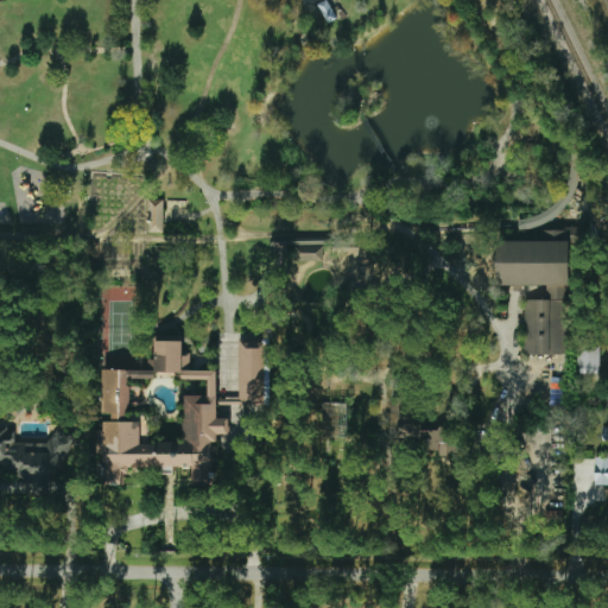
[(315,5),(324,0),(334,19),(325,24),(315,5)]
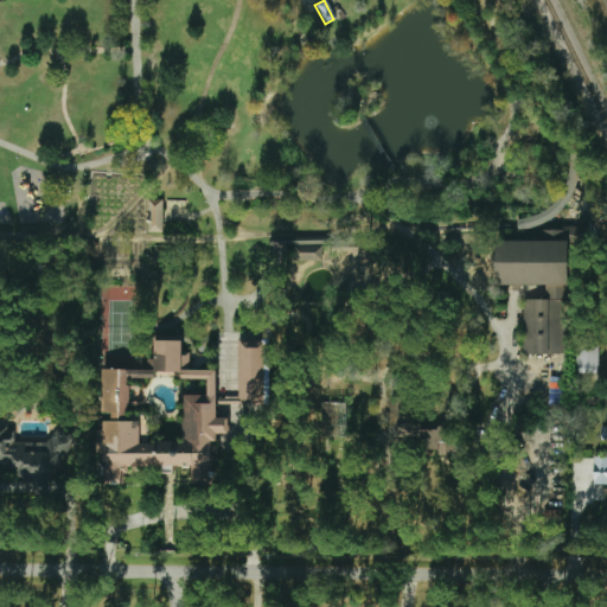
[(146,232),(161,234),(163,199),(147,199),(146,232)]
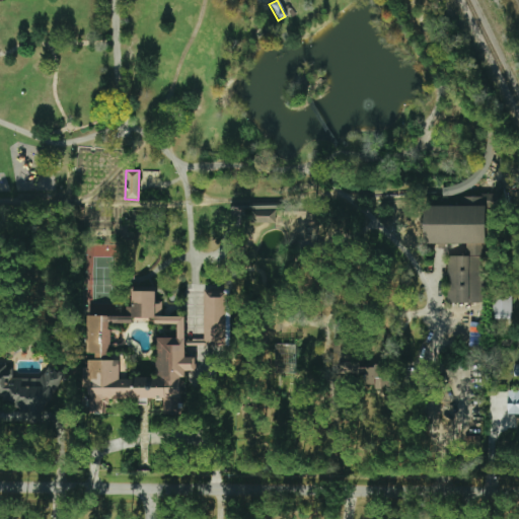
[(250,203),(229,204),(230,216),(251,215),(250,203)]
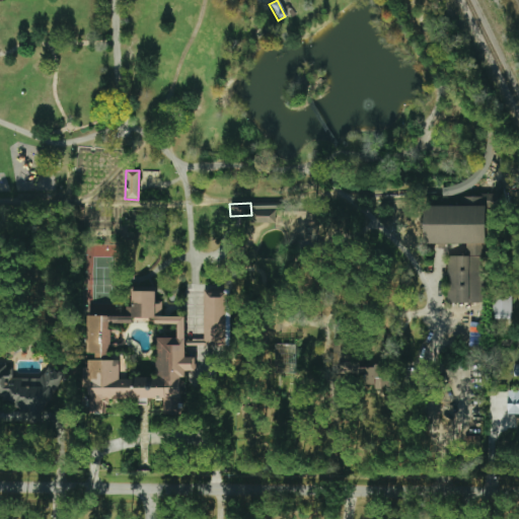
[(422,206),(485,206),(484,256),(476,256),(476,304),(445,304),(445,255),(465,255),(465,243),(422,243),(422,206)]
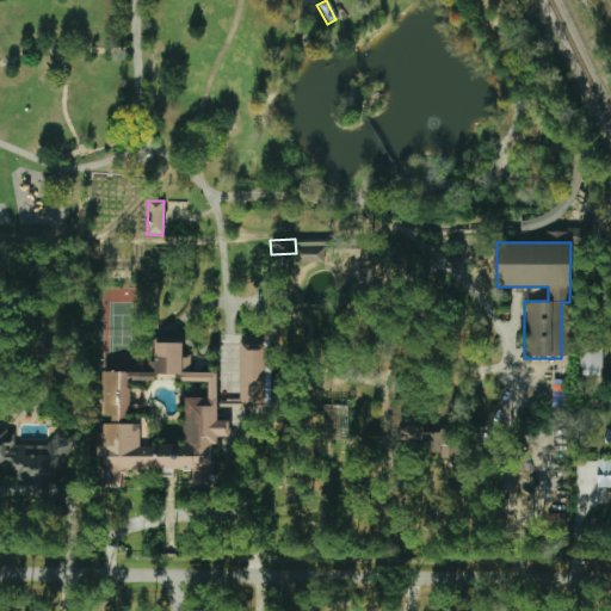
[(103,424),(140,425),(140,446),(190,446),(190,403),(205,403),(207,381),(118,381),(118,415),(99,415),(100,371),(152,372),(153,344),(181,344),(180,374),(216,374),(216,401),(239,401),(239,343),(263,343),(261,409),(217,408),(216,420),(228,420),(227,437),(216,437),(216,444),(210,444),(210,483),(190,483),(191,469),(124,468),(124,487),(103,487),(103,424)]
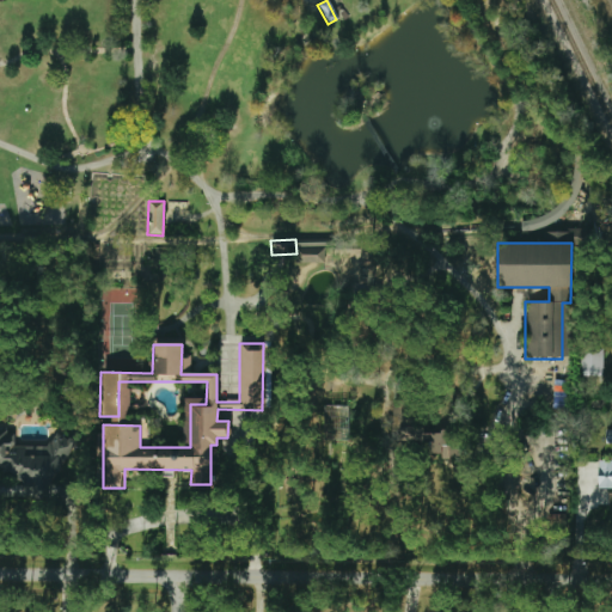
[(603,349),(580,348),(580,375),(603,377),(603,349)]
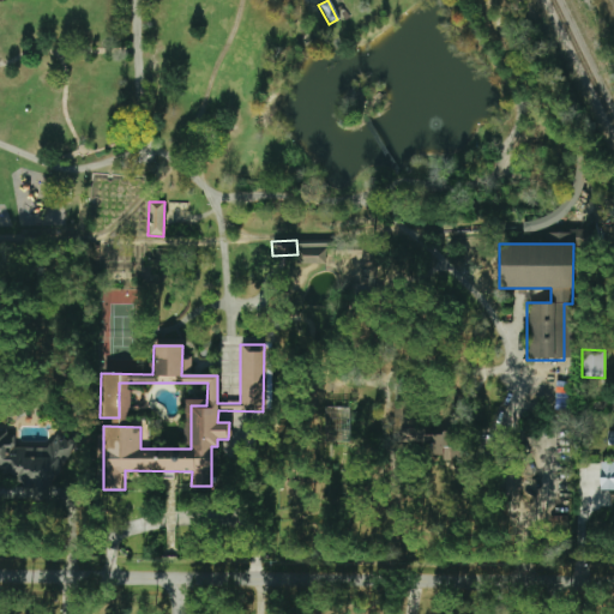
[(399,443),(429,440),(431,459),(462,457),(459,428),(422,431),(420,407),(397,408),(399,443)]
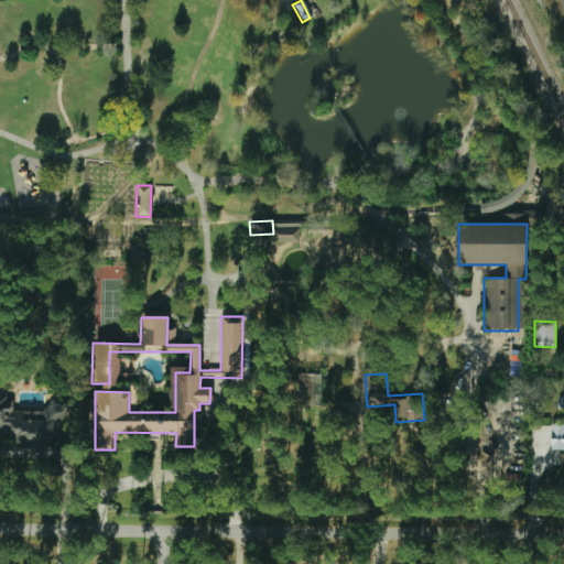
[(0,433),(0,397),(11,397),(11,412),(41,411),(50,400),(68,411),(40,455),(6,434),(0,433)]
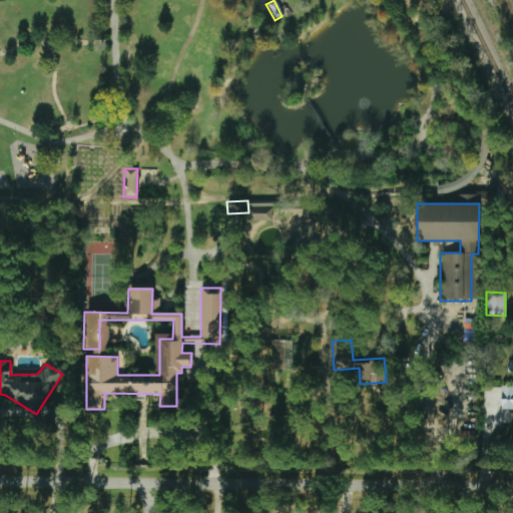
[(512,385),(501,385),(500,407),(512,407),(512,385)]
